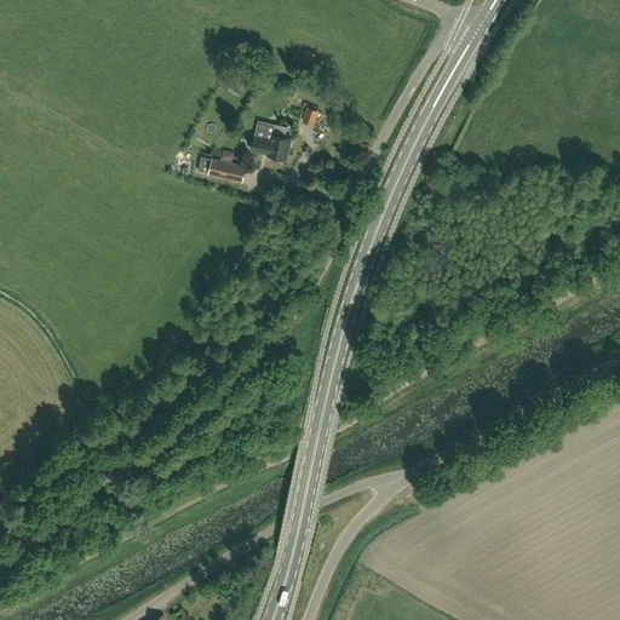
[(308,107),(302,122),(314,126),(319,112),(308,107)]
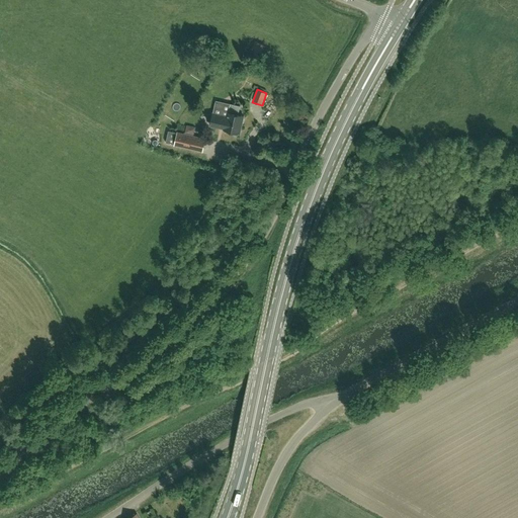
[(239,134),(242,123),(244,122),(245,119),(243,117),(243,116),(238,114),(240,106),(230,104),(228,112),(227,116),(223,116),(212,113),(209,125),(224,128),(224,130),(233,132),(232,133),(233,134),(237,135),(238,135),(239,134)]
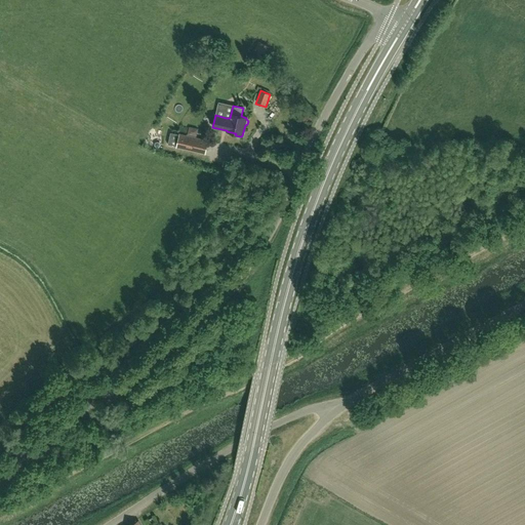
[(187,134),(196,136),(197,129),(189,127),(187,134)]
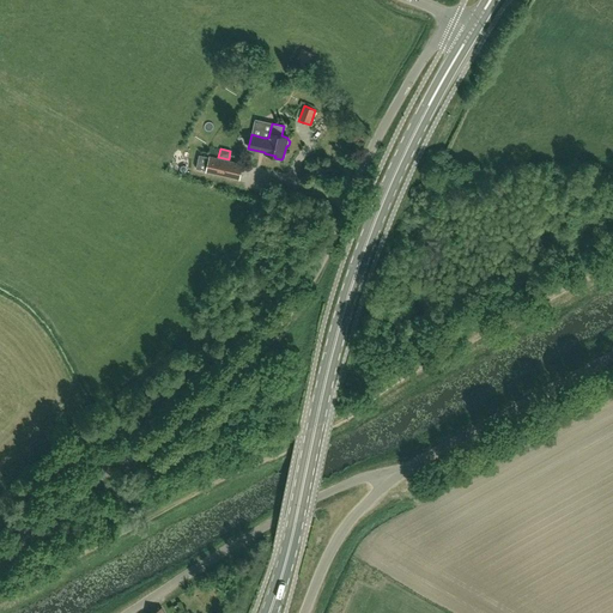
[(210,158),(207,171),(238,180),(242,165),(210,158)]
